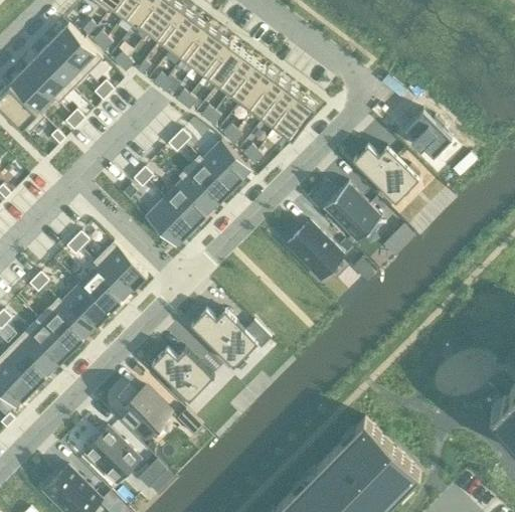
[(93,0),(92,1),(109,14),(112,10),(111,10),(118,0),(93,0)]
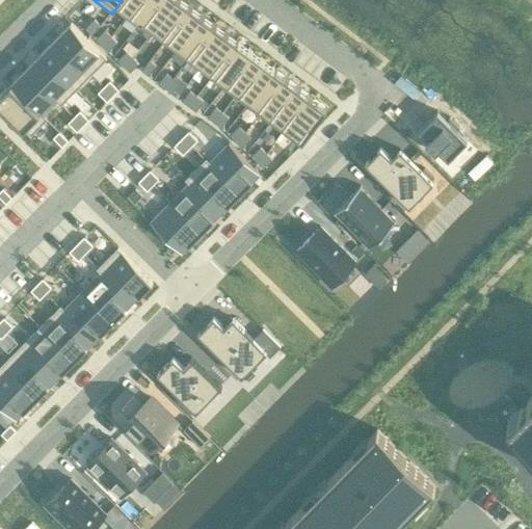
[(122,0),(114,10),(115,10),(127,19),(140,0),(122,0)]
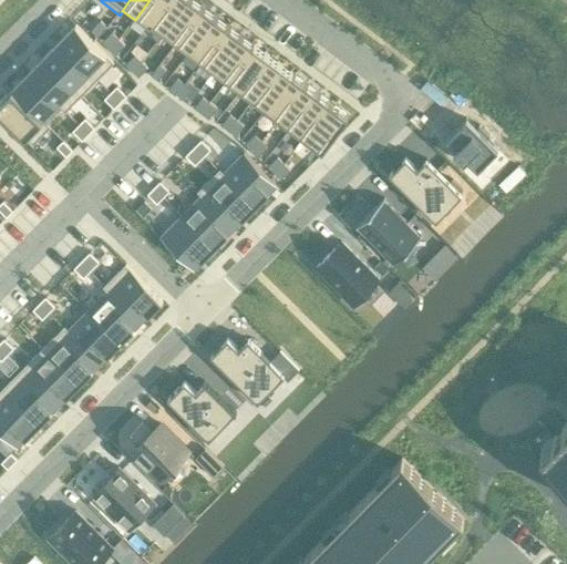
[(150,0),(135,20),(148,31),(150,29),(150,28),(169,0),(150,0)]
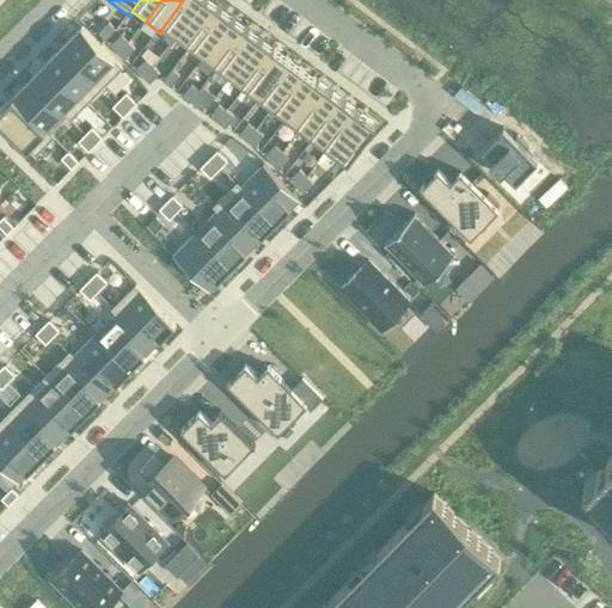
[(183,0),(161,30),(161,31),(175,41),(204,0),(183,0)]
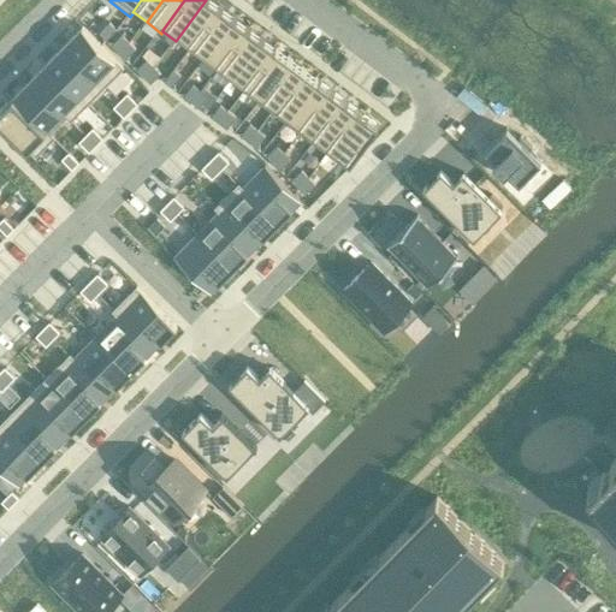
[(208,0),(206,0),(176,41),(190,52),(221,10),(208,0)]
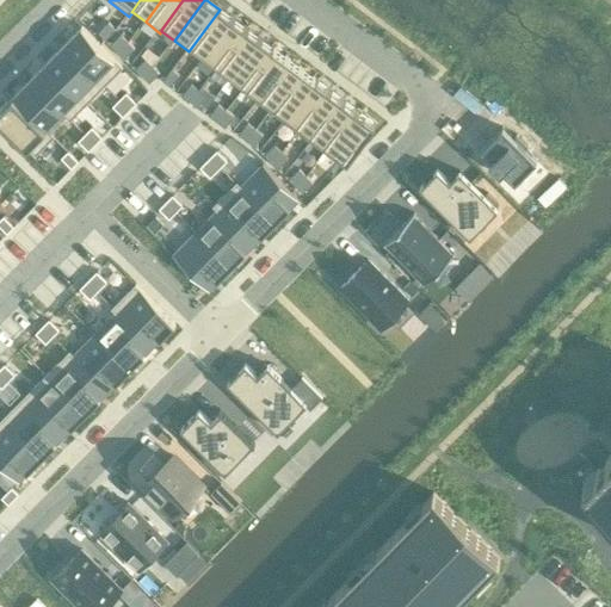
[(220,10),(189,51),(202,61),(233,19),(220,10)]
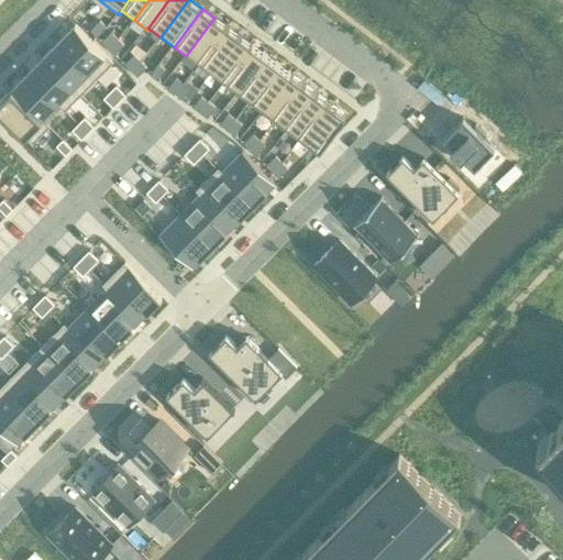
[(214,18),(186,56),(199,67),(202,63),(202,62),(228,28),(214,18)]
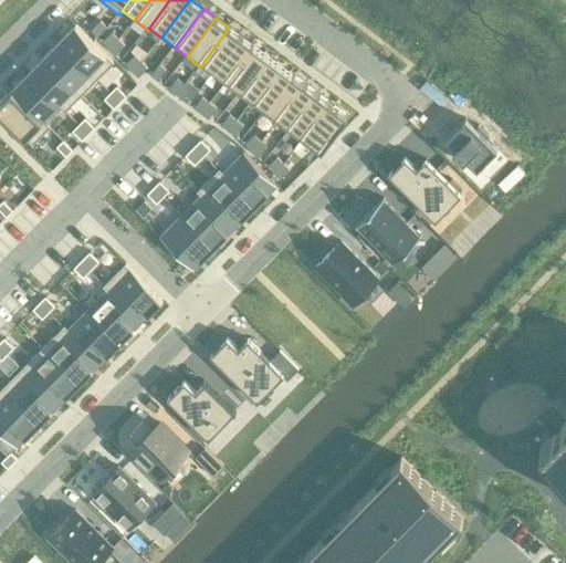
[(101,24),(92,33),(98,40),(107,30),(101,24)]
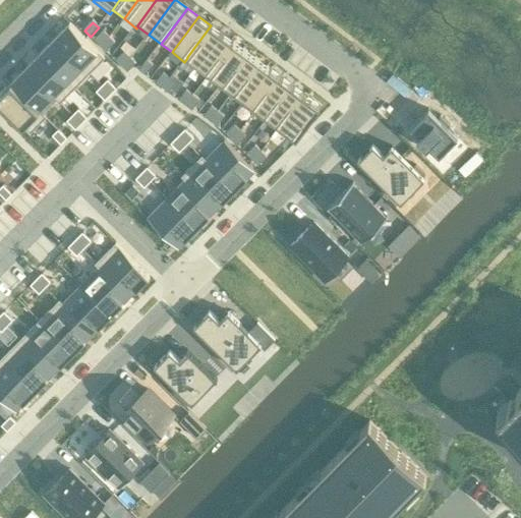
[(69,25),(54,41),(90,75),(105,60),(69,25)]
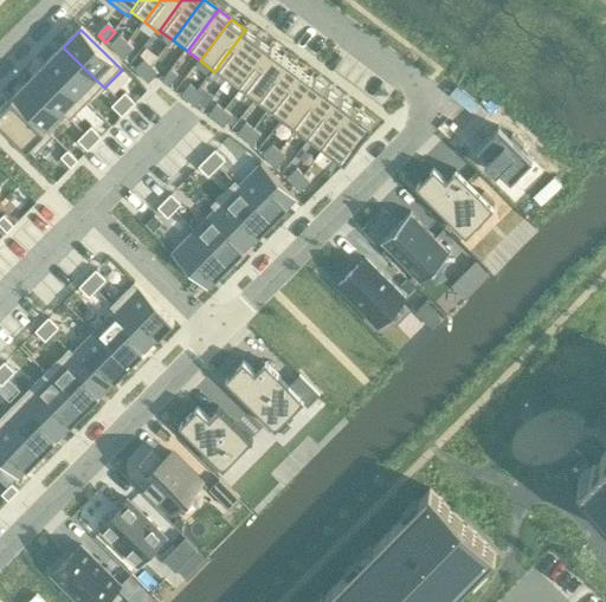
[(245,30),(218,66),(218,68),(230,76),(231,77),(258,40),(245,30)]
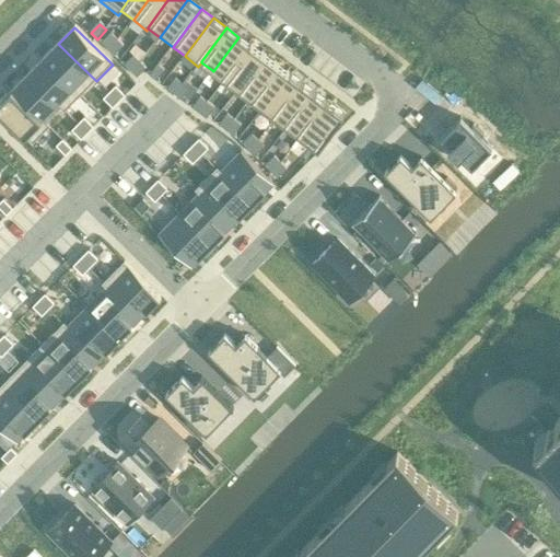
[(111,35),(102,45),(108,50),(117,42),(111,35)]
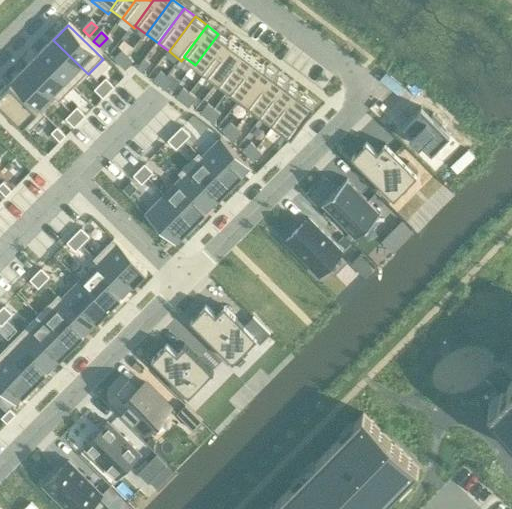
[(194,64),(191,68),(204,77),(230,43),(218,34),(195,65),(194,64)]
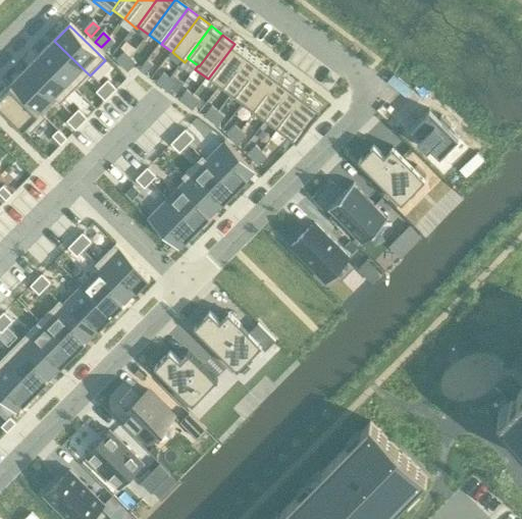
[(109,39),(101,47),(107,53),(115,44),(109,39)]
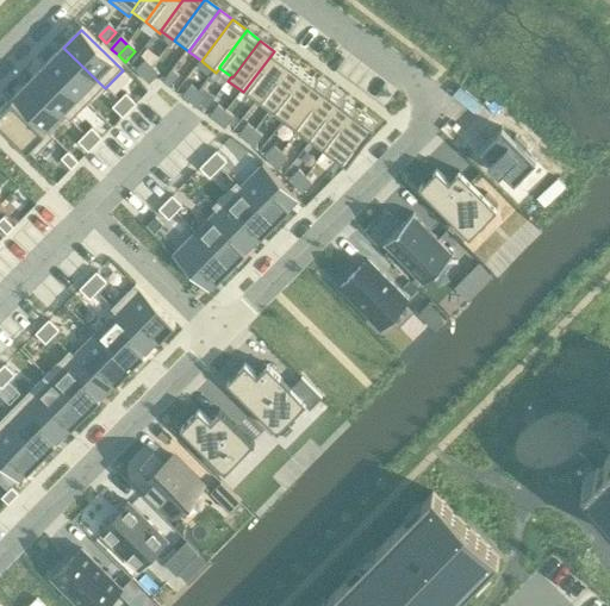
[(63,48),(47,66),(87,106),(105,88),(63,48)]
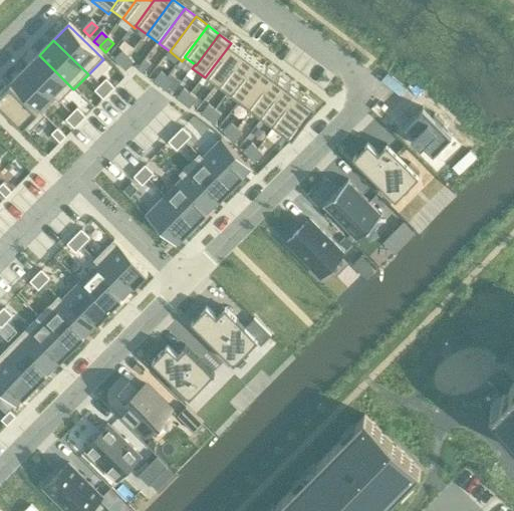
[(231,43),(205,77),(216,86),(242,51),(231,43)]
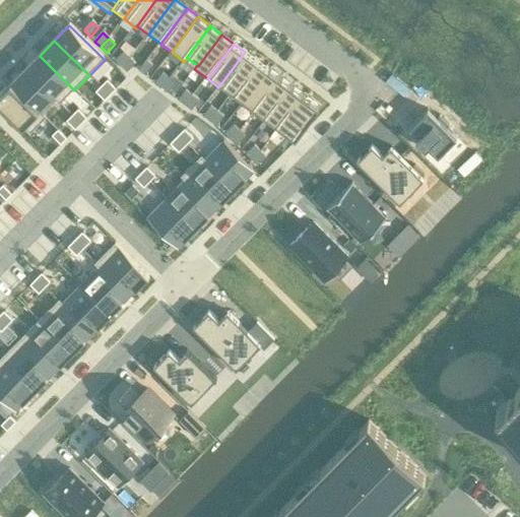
[(245,52),(218,87),(231,97),(257,61),(245,52)]
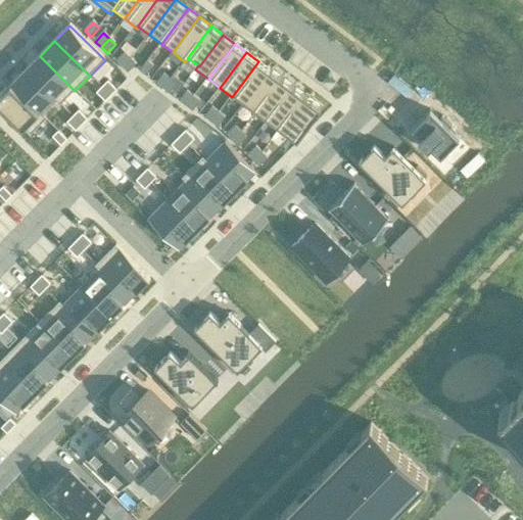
[(125,53),(116,62),(122,68),(131,59),(125,53)]
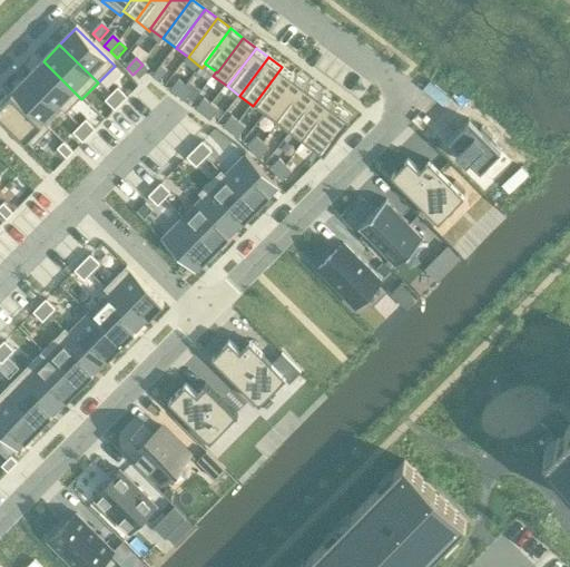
[(43,61),(28,77),(62,111),(61,113),(65,116),(81,99),(43,61)]
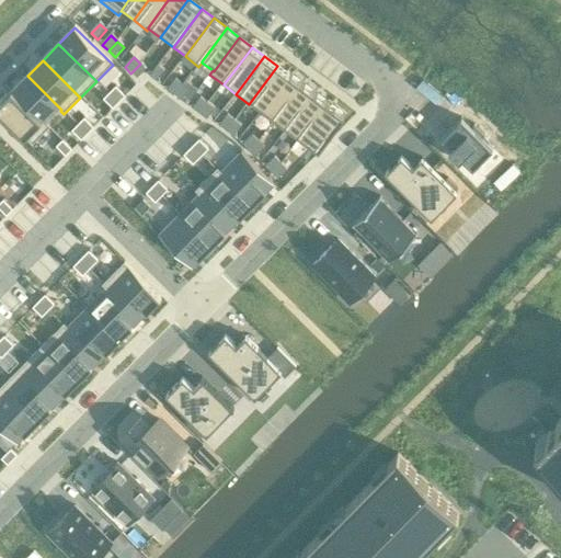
[(140,64),(130,73),(137,79),(147,70),(140,64)]
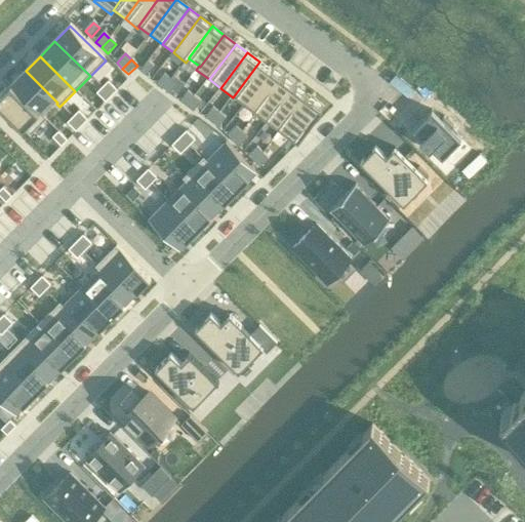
[(259,62),(233,97),(244,106),(271,71),(259,62)]
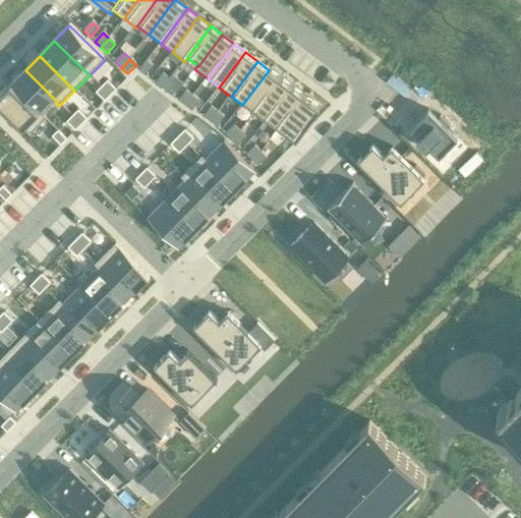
[(147,62),(138,72),(146,77),(153,67),(147,62)]
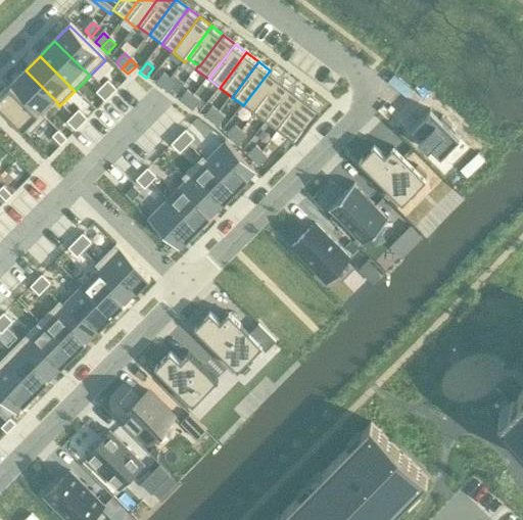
[(26,71),(10,86),(42,116),(43,116),(56,103),(57,102),(26,71)]
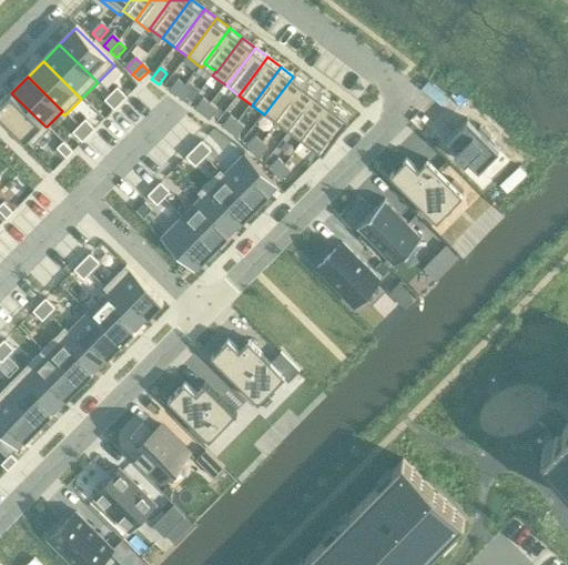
[(293,77),(264,114),(277,124),(306,86),(293,77)]
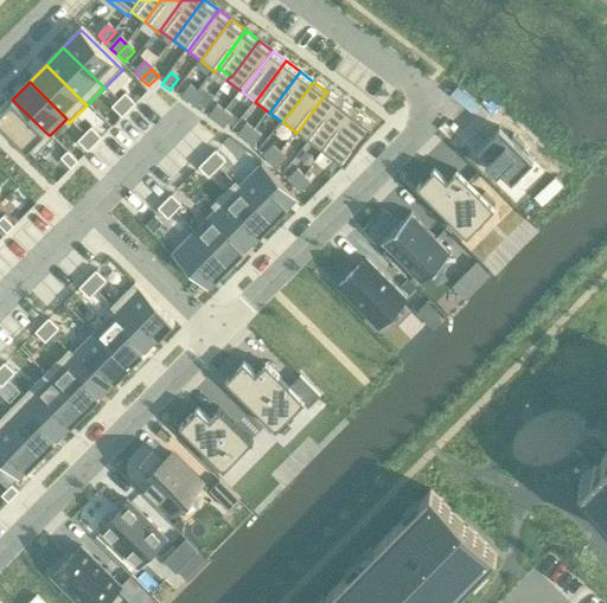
[(190,87),(181,98),(189,104),(198,92),(190,87)]
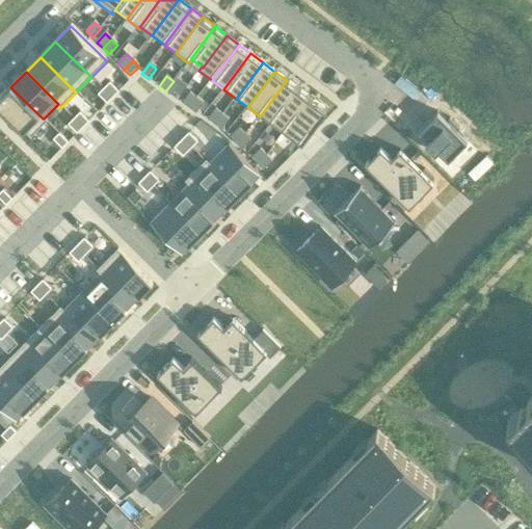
[(287,80),(260,116),(271,126),(298,89),(287,80)]
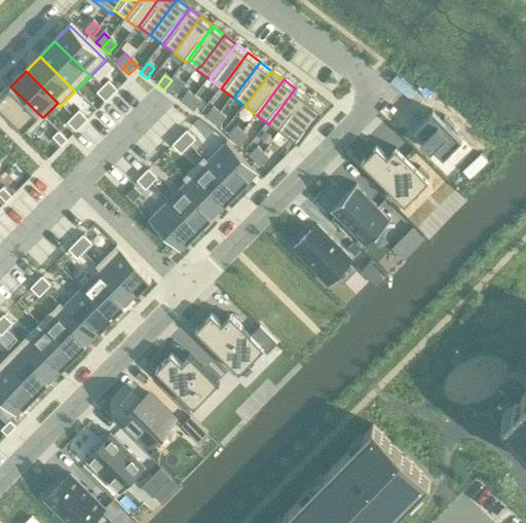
[(172,80),(163,90),(171,96),(178,85),(172,80)]
